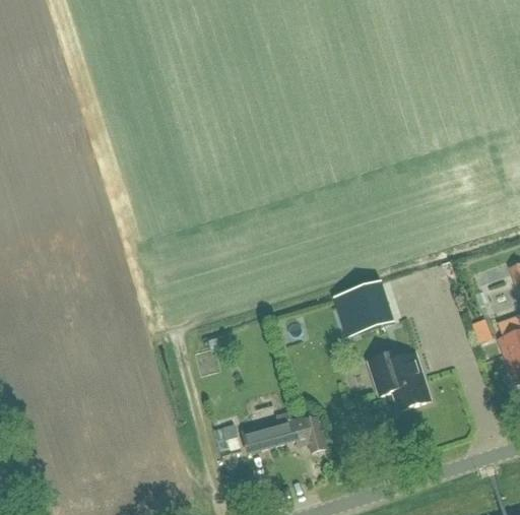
[(519,263),(509,267),(519,298),(519,263)]
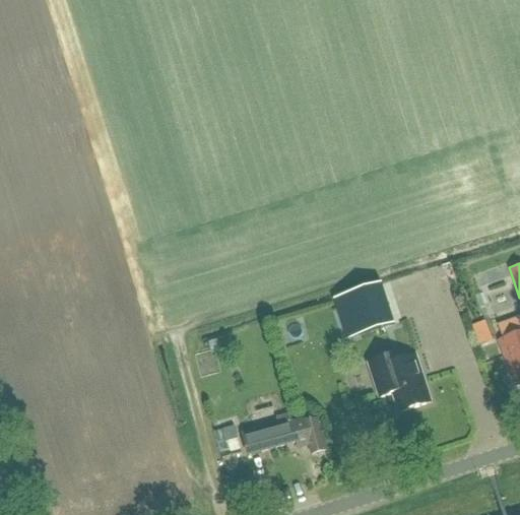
[(399,315),(391,286),(338,302),(346,330),(399,315)]
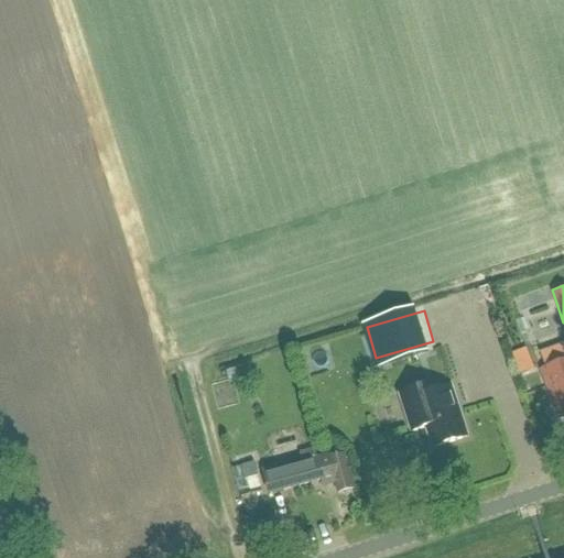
[(525,346),(511,350),(519,371),(533,365),(525,346)]
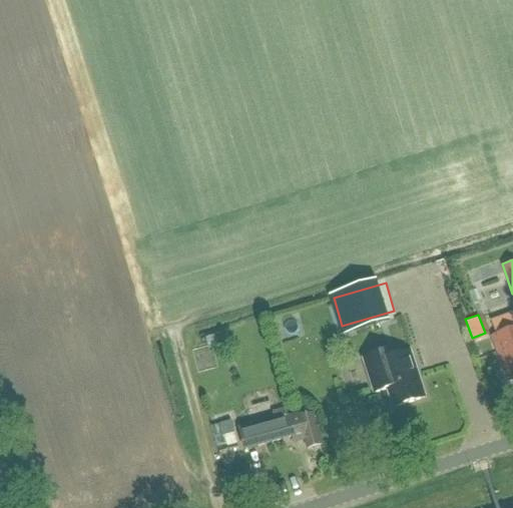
[(512,377),(512,325),(492,333),(508,380),(512,377)]
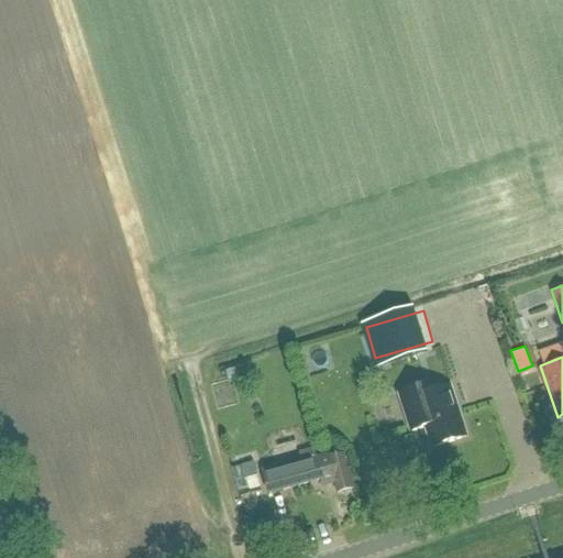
[(467,433),(451,383),(437,387),(434,379),(398,391),(410,428),(424,424),(431,445),(467,433)]
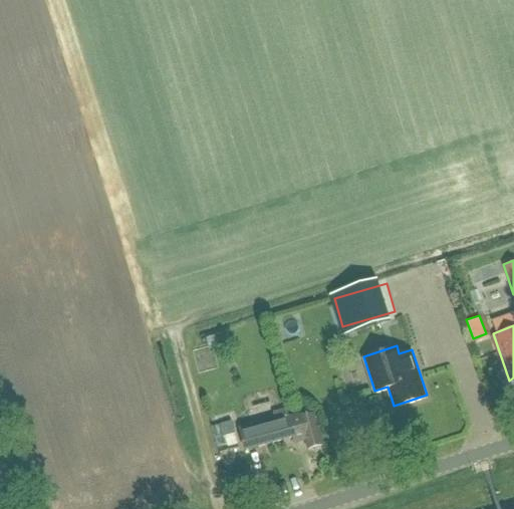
[(321,442),(313,412),(298,416),(297,413),(287,415),(287,413),(274,416),(275,420),(255,425),(254,421),(238,425),(245,448),(291,435),(293,440),(304,437),(307,447),(321,443),(321,442)]
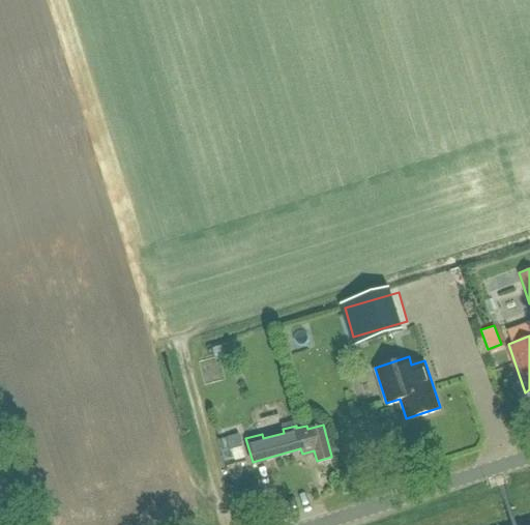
[(241,443),(238,432),(218,438),(222,449),(241,443)]
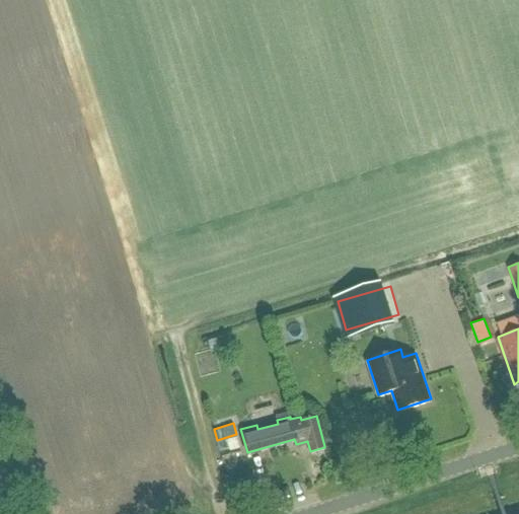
[(239,445),(236,435),(227,438),(229,447),(239,445)]
